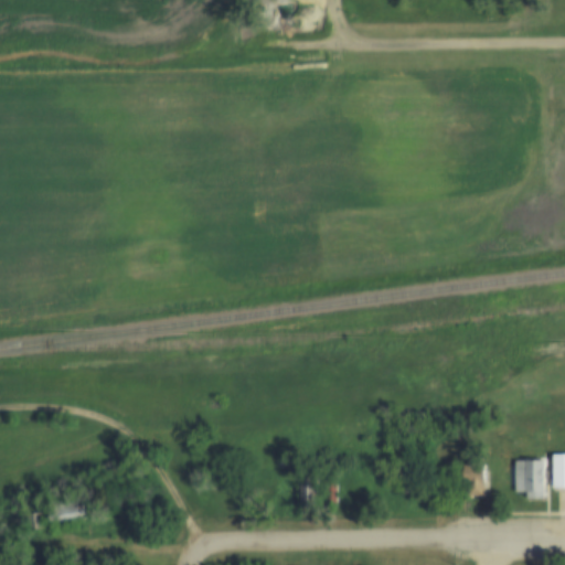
[(564,452),(564,488),(555,488),(555,452),(564,452)]
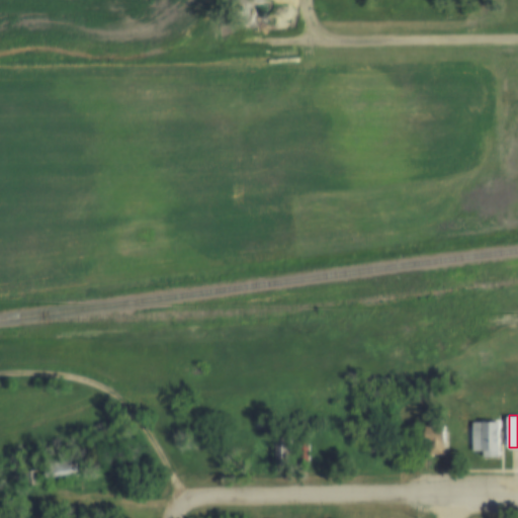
[(253,422),(261,420),(262,427),(255,428),(253,422)]
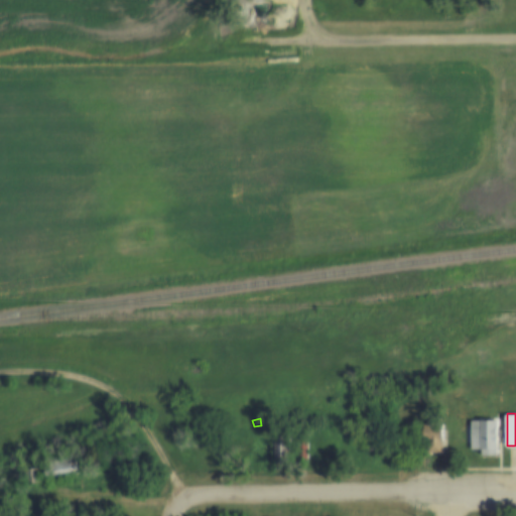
[(494,420),(494,453),(473,453),(473,420),(494,420)]
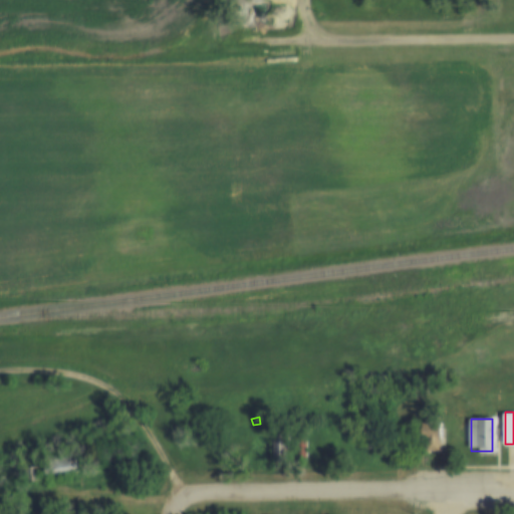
[(446,424),(446,451),(428,451),(428,439),(418,439),(418,424),(446,424)]
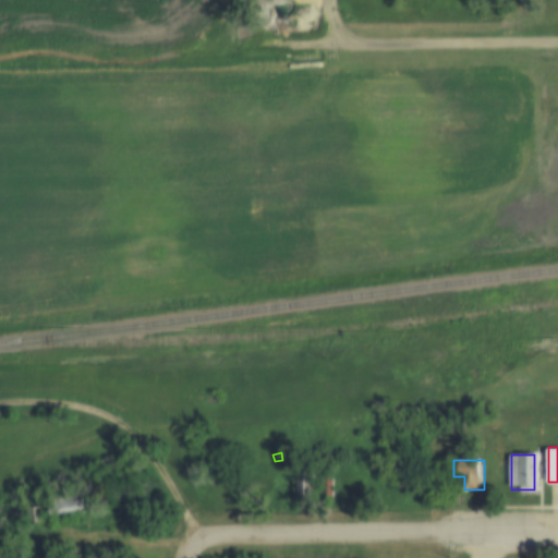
[(318,469),(318,497),(302,497),(302,469),(318,469)]
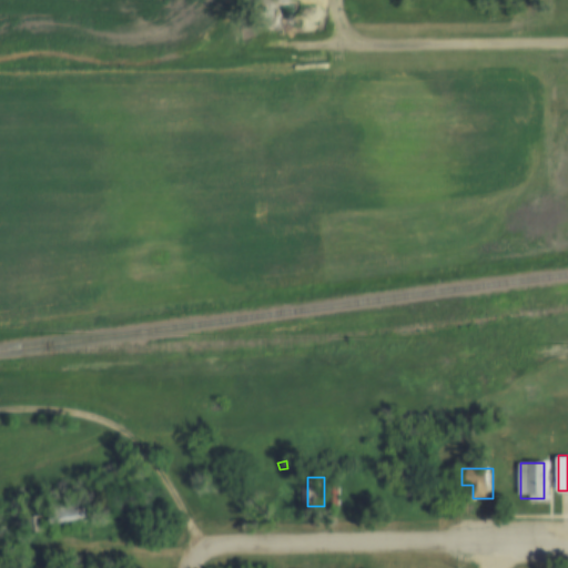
[(328,485),(340,485),(340,506),(328,506),(328,485)]
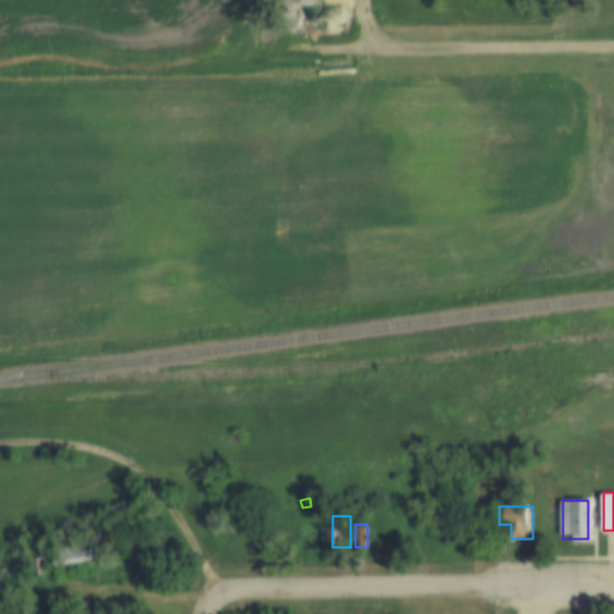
[(60,572),(55,551),(91,545),(95,566),(60,572)]
